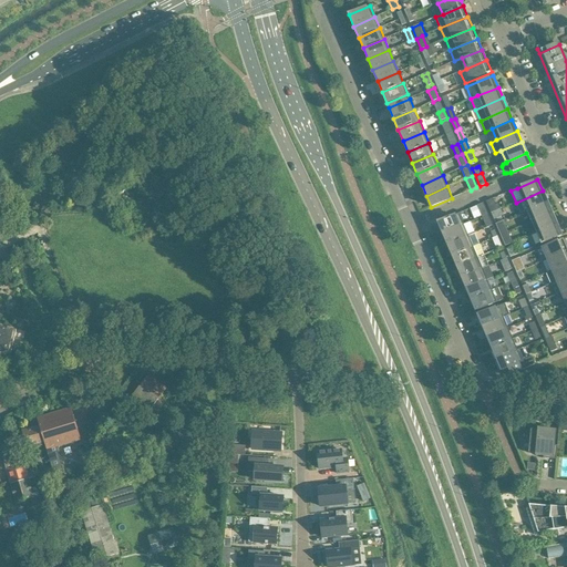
[(543,191),(516,203),(521,214),(527,212),(547,202),(543,191)]
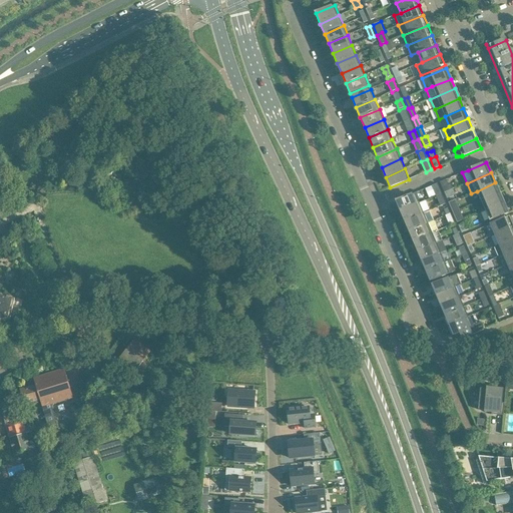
[(449,185),(446,179),(440,182),(445,193),(453,189),(451,184),(449,185)]
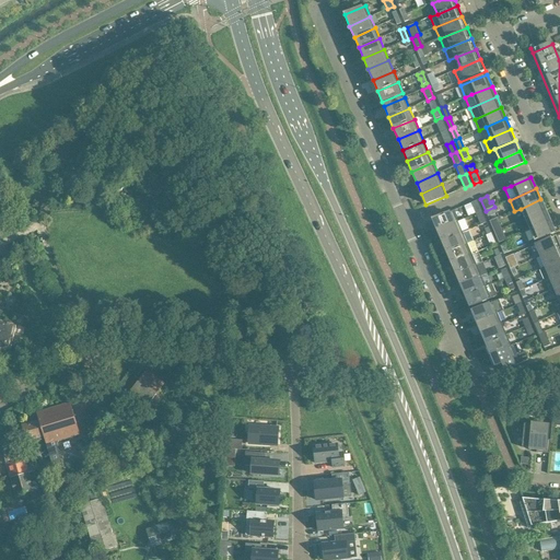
[(525,219),(545,210),(540,199),(521,209),(525,219)]
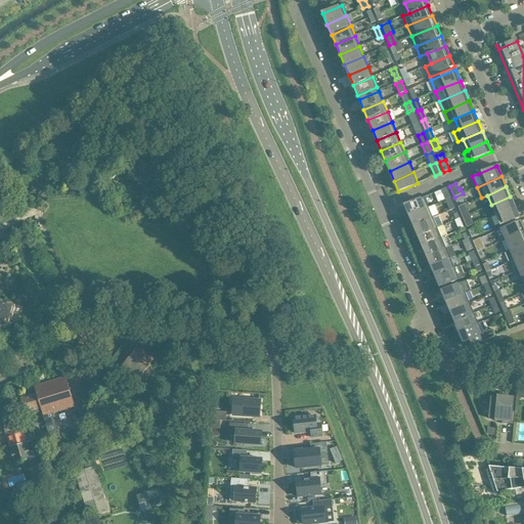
[(451,199),(448,192),(446,187),(441,189),(445,201),(447,200),(451,199)]
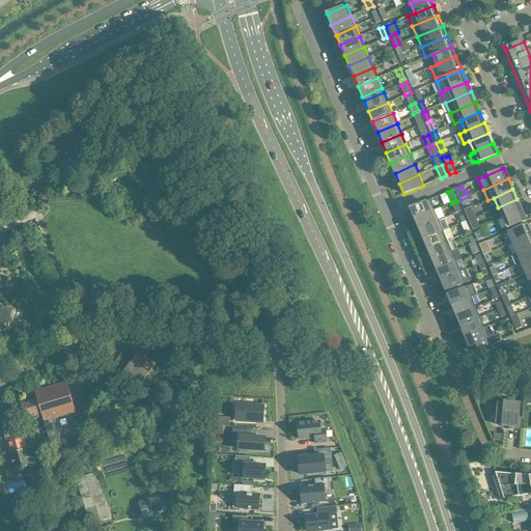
[(472,201),(469,196),(460,200),(463,205),(472,201)]
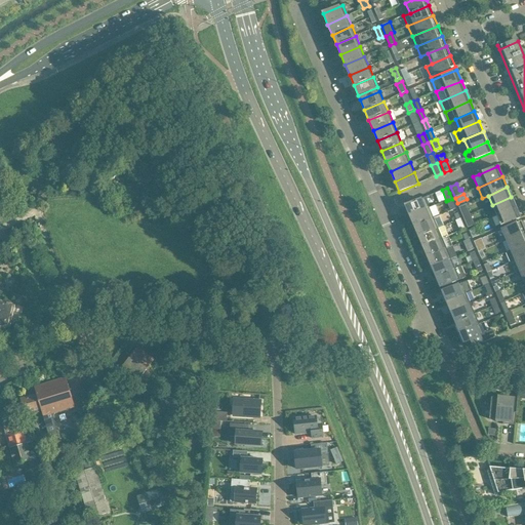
[(516,207),(511,197),(492,205),(489,207),(488,209),(490,216),(492,217),(496,215),(516,207)]
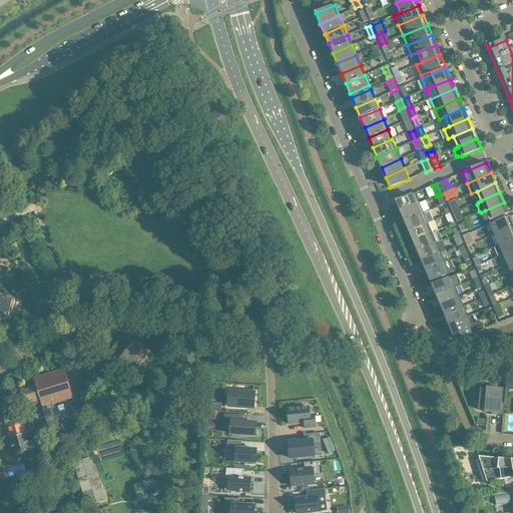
[(420,203),(415,193),(396,201),(401,211),(420,203)]
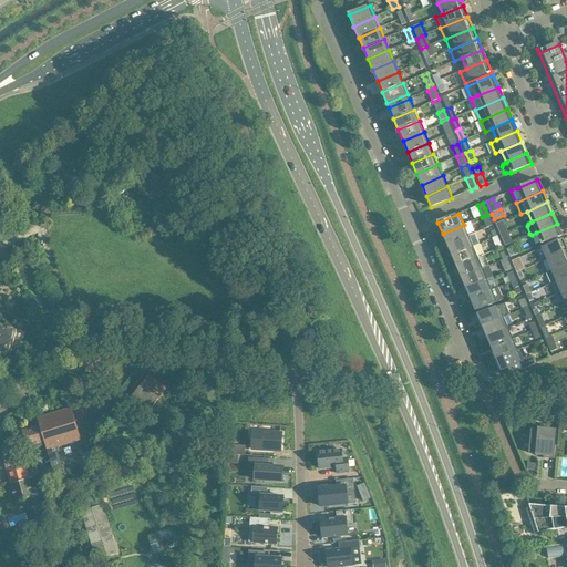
[(562,236),(557,224),(536,233),(542,245),(562,236)]
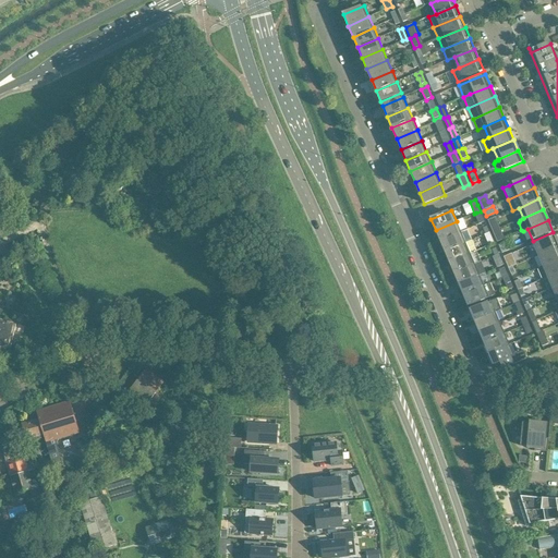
[(461,232),(457,221),(436,230),(440,241),(461,232)]
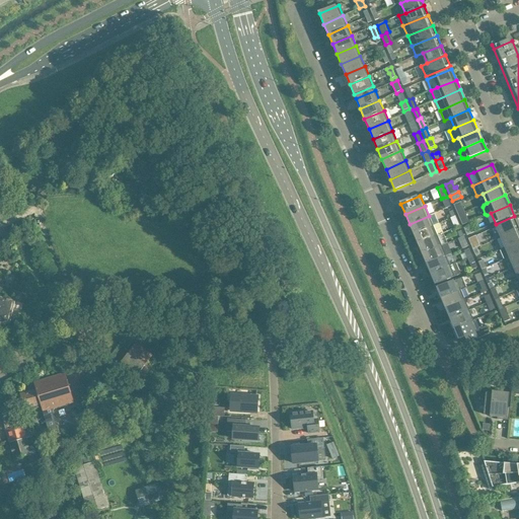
[(435,213),(429,216),(410,224),(414,234),(439,223),(435,213)]
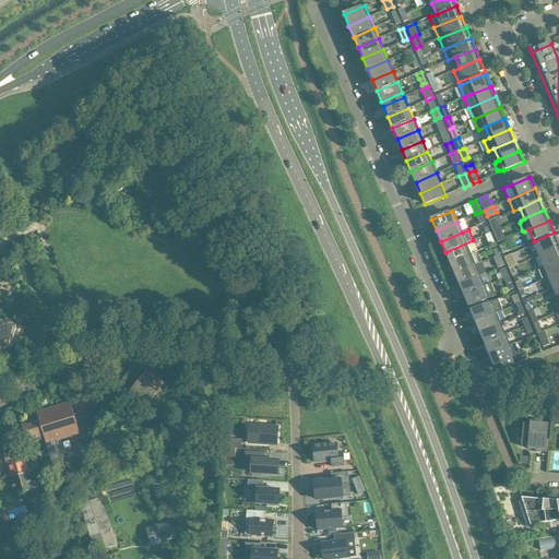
[(492,239),(490,234),(486,235),(486,236),(490,246),(495,244),(492,239)]
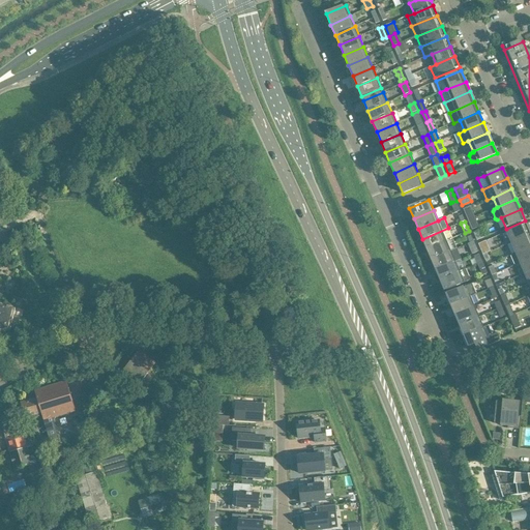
[(529,234),(529,232),(526,224),(507,232),(512,243),(529,234)]
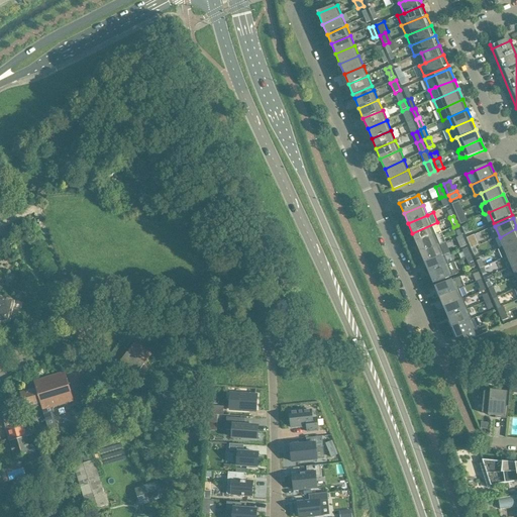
[(441,232),(437,222),(412,233),(416,243),(441,232)]
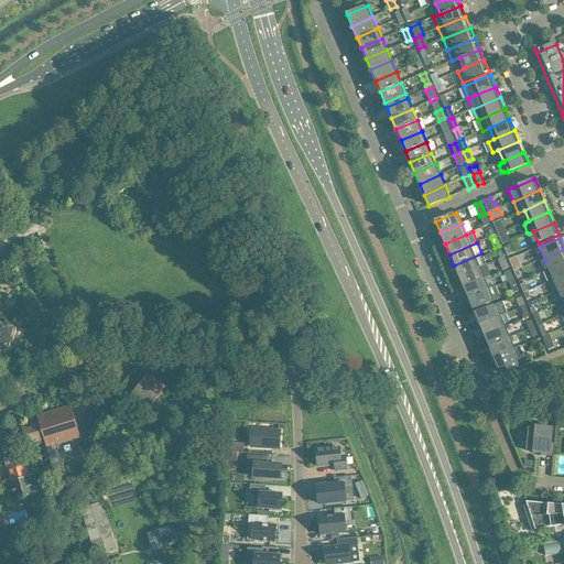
[(508,256),(516,252),(512,245),(503,248),(508,256)]
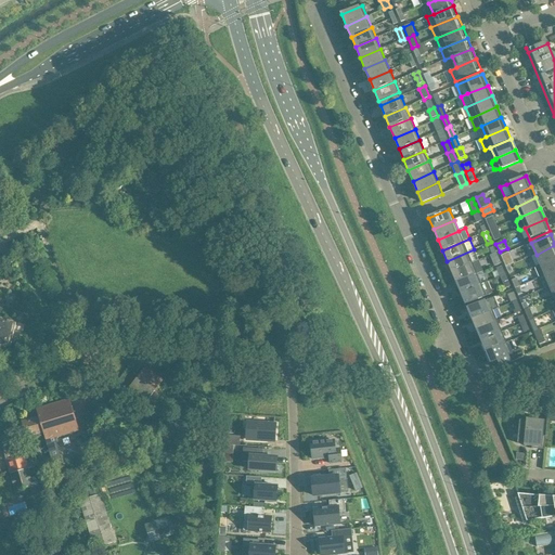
[(554,258),(554,245),(537,255),(541,265),(554,258)]
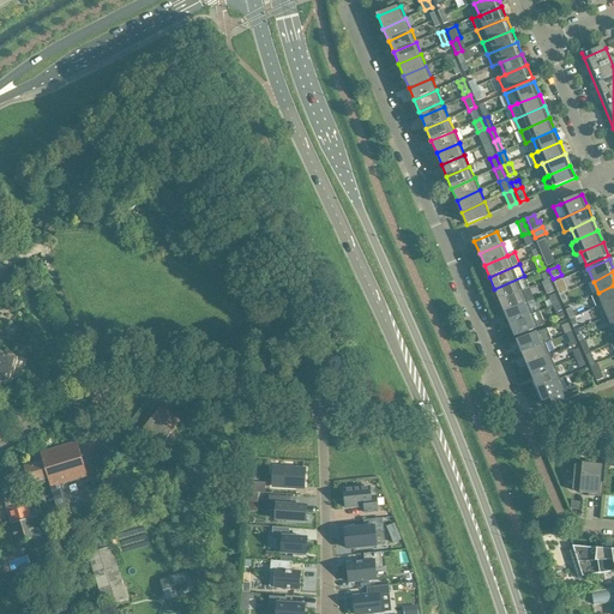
[(529,288),(524,276),(494,289),(500,301),(523,292),(529,288)]
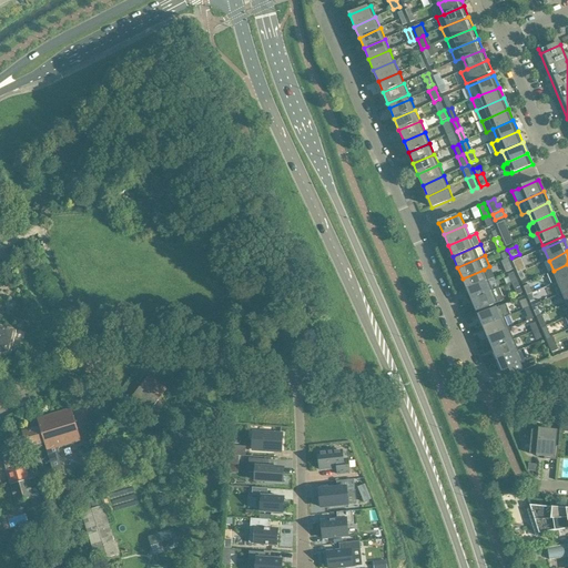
[(558,282),(567,277),(567,264),(554,271),(547,274),(551,284),(558,282)]
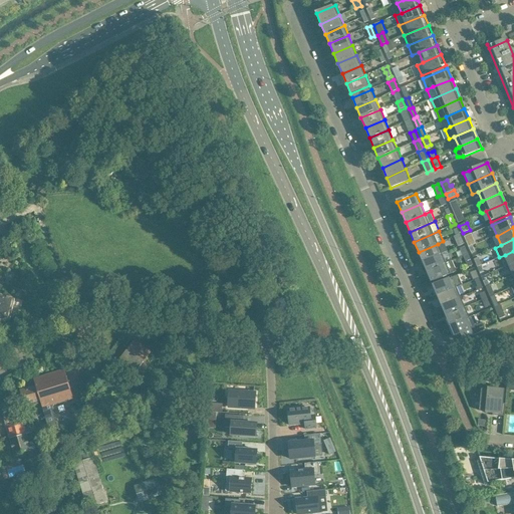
[(442,254),(438,244),(419,252),(423,262),(442,254)]
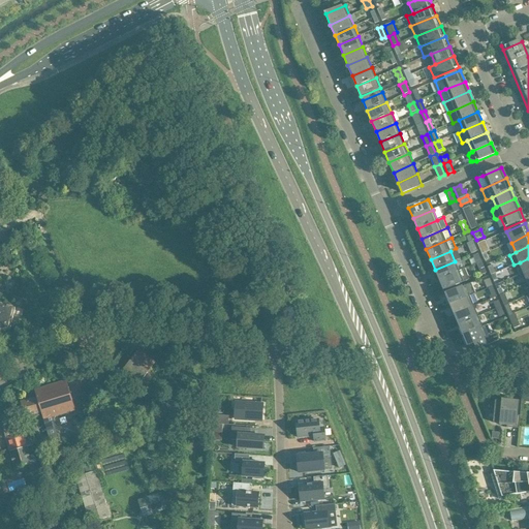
[(524,273),(528,271),(528,258),(520,262),(524,273)]
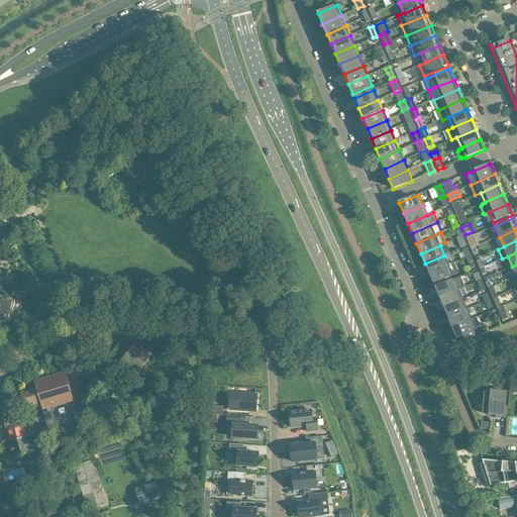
[(429,273),(448,266),(444,255),(425,264),(429,273)]
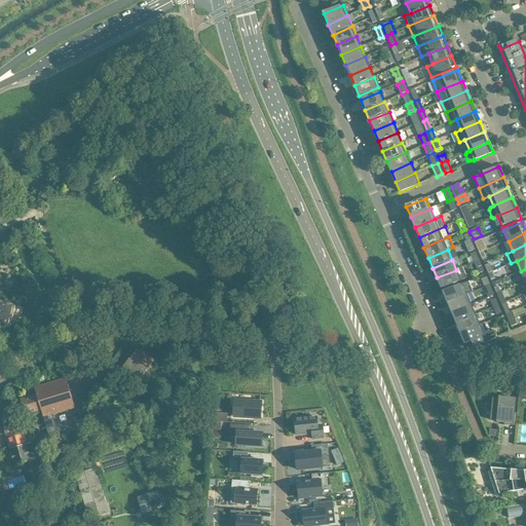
[(492,272),(488,262),(484,263),(488,273),(492,272)]
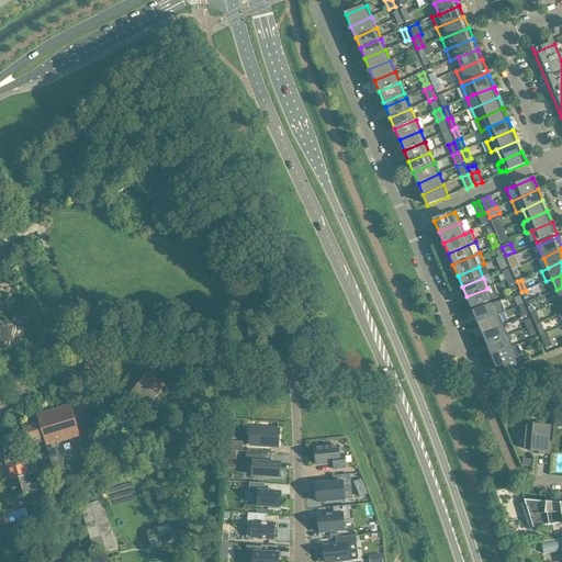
[(494,285),(487,289),(467,296),(472,308),(498,296),(494,285)]
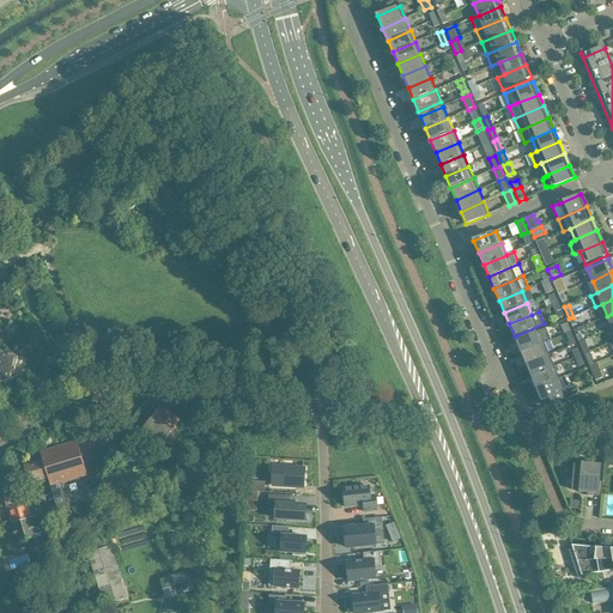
[(546,328),(539,331),(516,340),(522,353),(545,344),(545,343),(551,340),(546,328)]
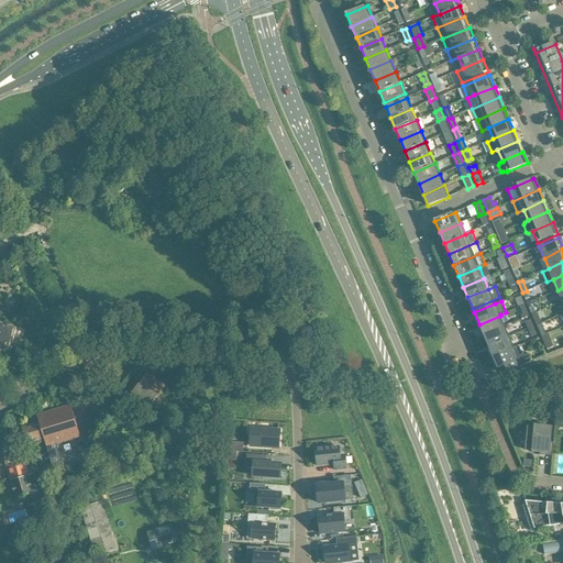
[(541,323),(536,312),(532,315),(537,326),(541,323)]
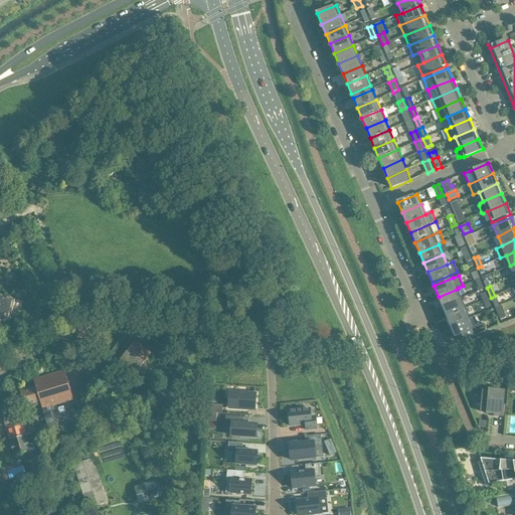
[(443,307),(462,299),(458,289),(439,297),(443,307)]
